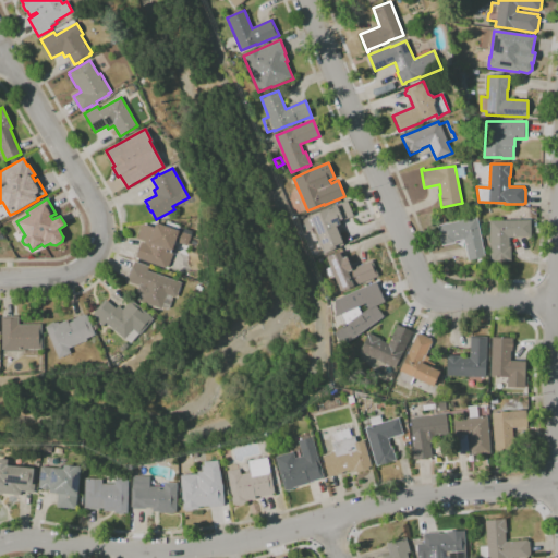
[(325,253),(316,233),(314,234),(312,229),(307,231),(302,219),(310,216),(328,208),(329,209),(332,207),(332,206),(347,201),(353,216),(339,222),(340,225),(336,226),(342,242),(341,242),(342,245),(325,253)]
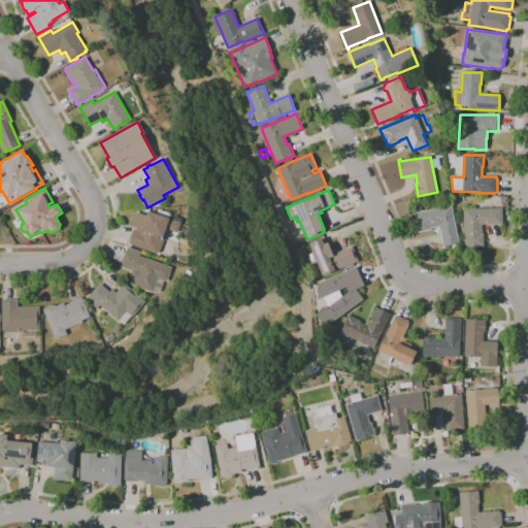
[(452,249),(452,244),(442,246),(438,227),(430,229),(431,230),(418,232),(415,213),(451,205),(459,243),(457,243),(458,248),(452,249)]
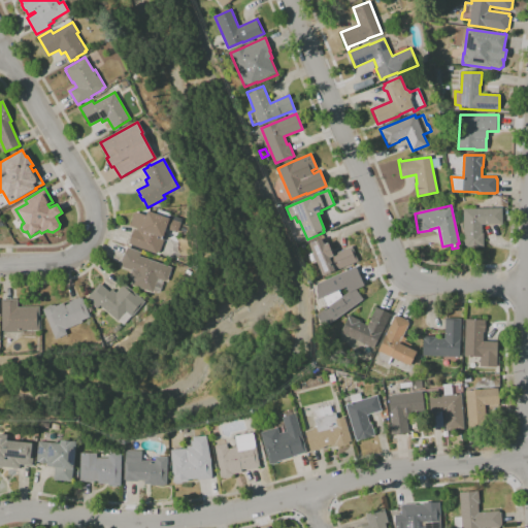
[(464,248),(463,209),(501,208),(502,225),(482,225),(482,234),(483,234),(483,246),(464,248)]
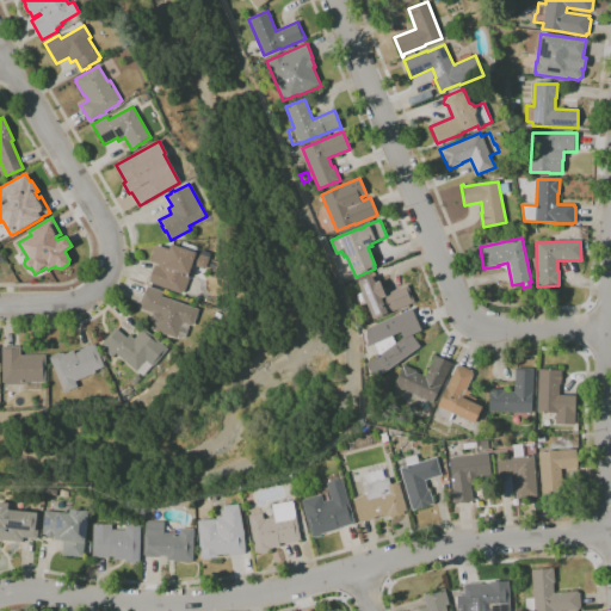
[(181,294),(148,282),(154,265),(159,266),(159,265),(150,261),(156,246),(168,250),(171,245),(180,248),(183,242),(197,247),(197,248),(209,253),(209,255),(210,255),(205,270),(192,265),(190,270),(192,271),(184,294),(183,292),(181,294)]
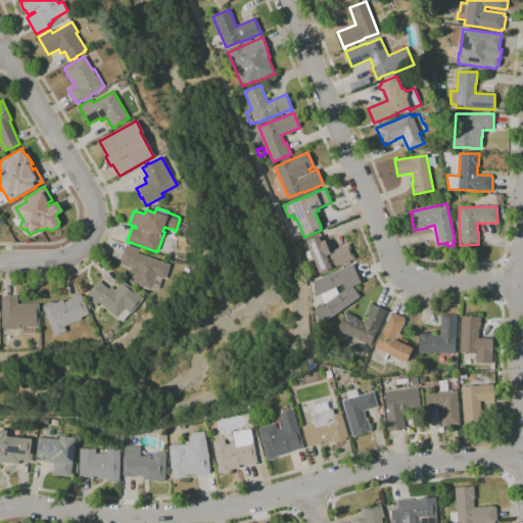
[(190,235),(178,230),(181,223),(193,228),(190,235)]
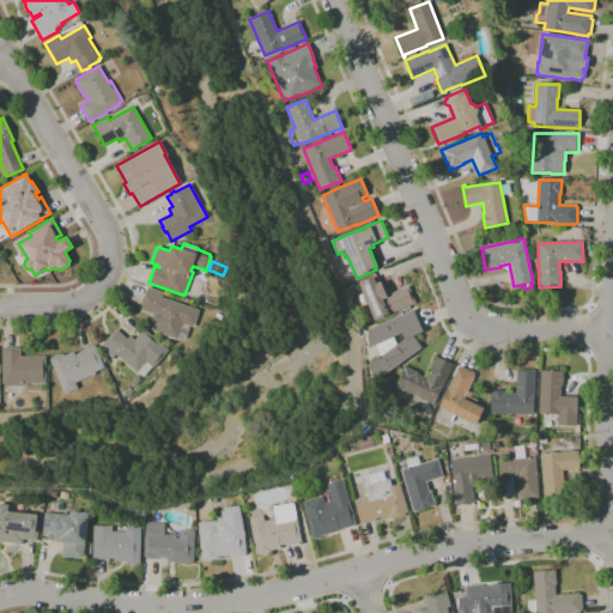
[(374,320),(358,284),(377,275),(386,295),(408,285),(416,303),(374,320)]
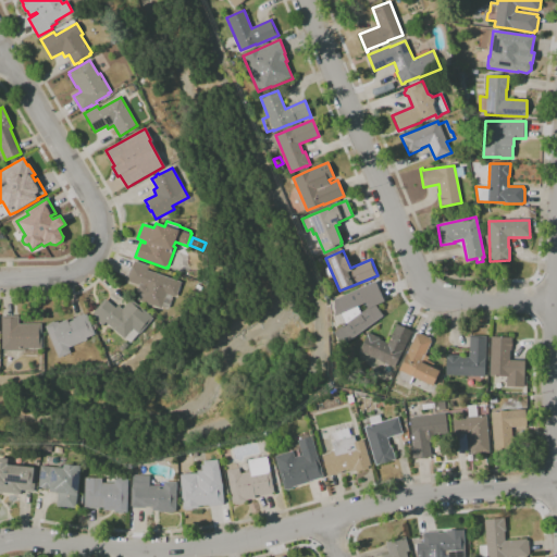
[(138,300),(140,294),(136,293),(139,285),(126,281),(132,264),(133,265),(134,261),(149,267),(147,270),(181,282),(175,297),(166,294),(161,309),(138,300)]
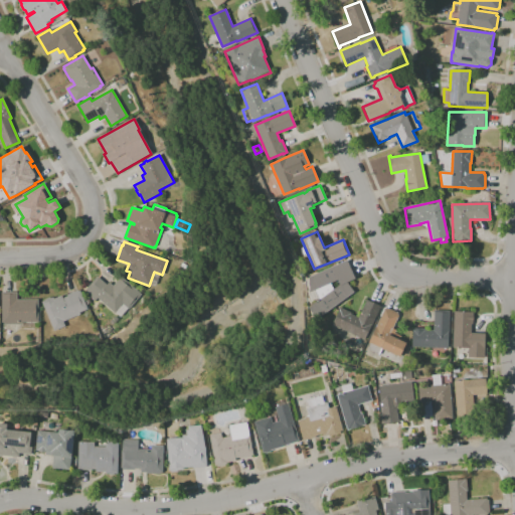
[(353,293),(317,319),(308,308),(319,300),(315,290),(310,292),(309,277),(346,261),(354,279),(346,283),(353,293)]
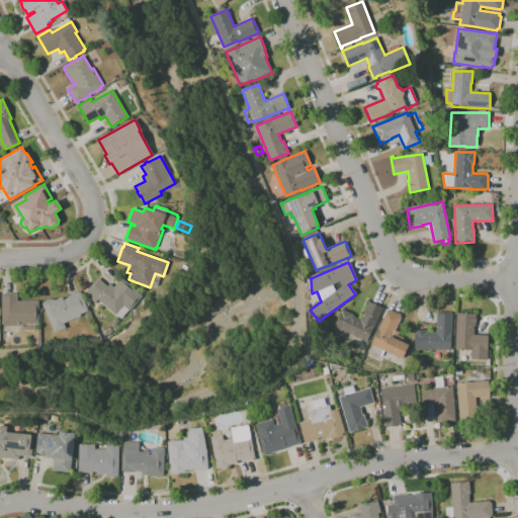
[(120,319),(116,315),(115,315),(98,299),(95,303),(85,294),(88,290),(87,290),(97,278),(107,286),(109,284),(113,287),(121,278),(142,296),(130,311),(128,310),(120,319)]
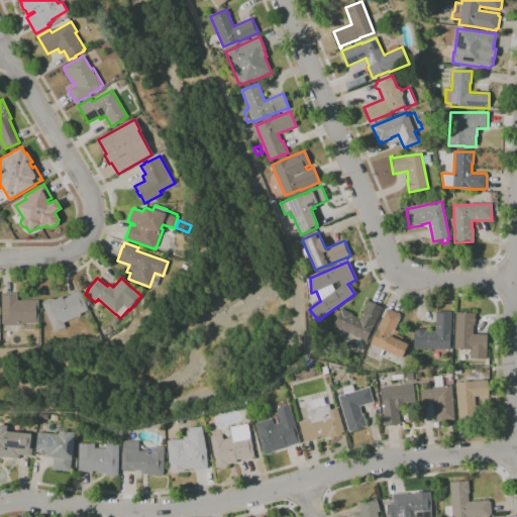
[(55,332),(42,303),(44,302),(44,301),(49,298),(50,300),(54,298),(55,300),(62,297),(63,299),(68,297),(68,296),(78,291),(79,293),(80,292),(88,310),(80,314),(80,315),(64,323),(65,327),(55,332)]
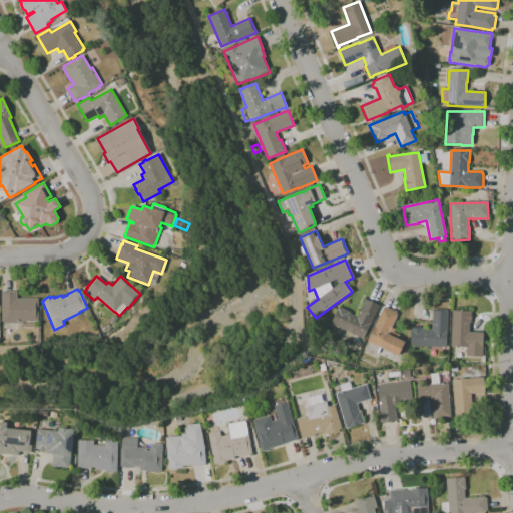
[(22,323),(3,323),(3,322),(1,322),(1,292),(17,291),(17,299),(38,299),(38,321),(22,322),(22,323)]
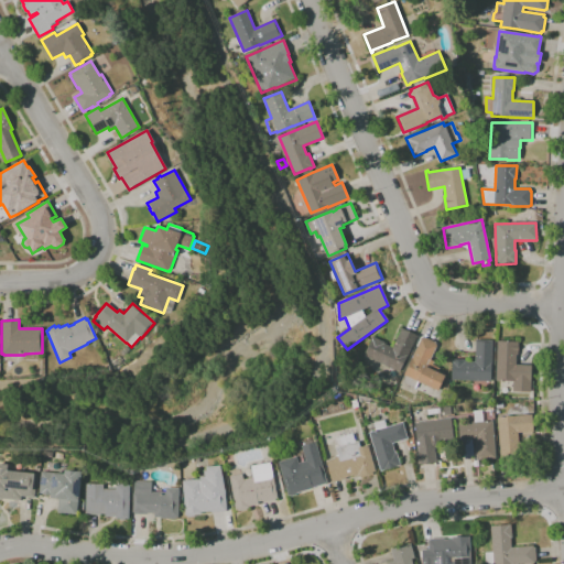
[(399,372),(364,356),(372,337),(384,343),(383,344),(392,348),(401,331),(399,329),(400,328),(419,337),(418,338),(415,337),(399,372)]
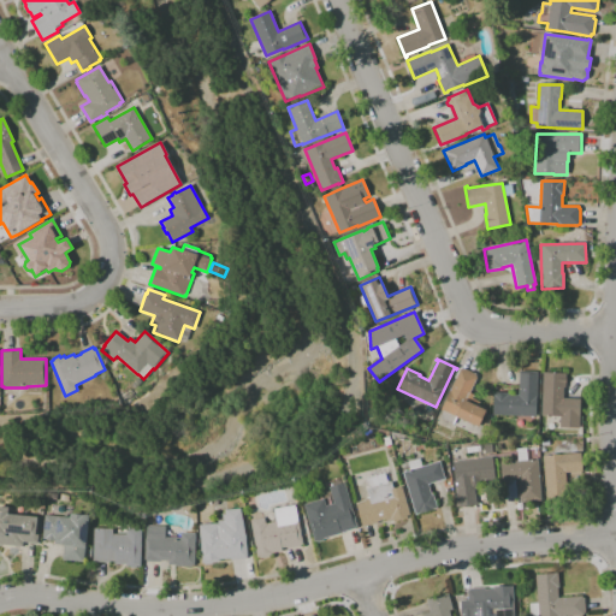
[(478,427),(457,418),(454,425),(439,419),(443,410),(442,410),(460,369),(462,369),(462,368),(477,374),(475,375),(478,377),(469,394),(474,396),(472,398),(480,402),(479,404),(486,408),(478,427)]
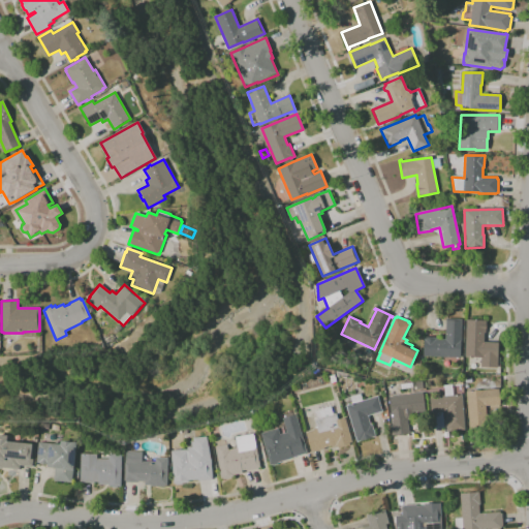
[(460,358),(423,356),(424,337),(436,338),(436,339),(445,339),(445,318),(462,319),(460,358)]
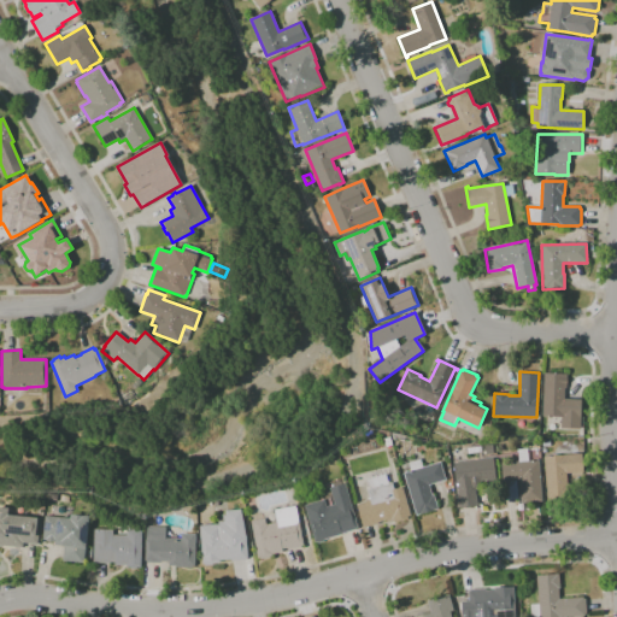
[(580,429),(560,428),(560,417),(542,416),(544,374),(566,374),(566,388),(564,388),(564,399),(581,400),(580,429)]
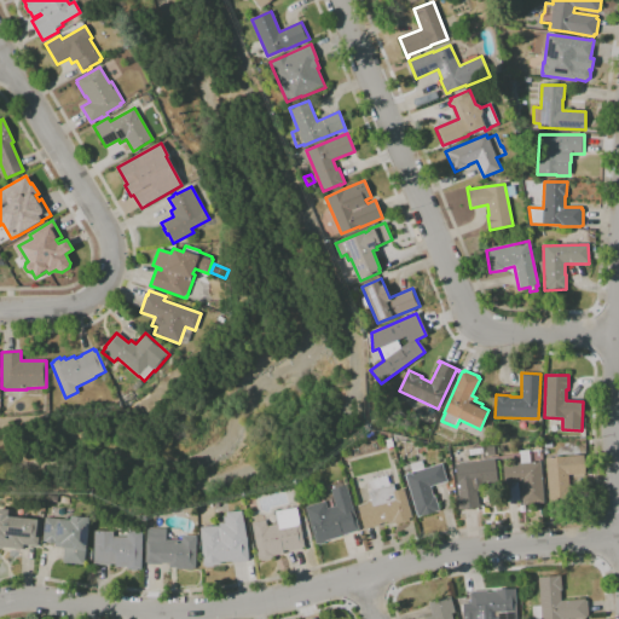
[(522,504),(521,482),(519,482),(520,501),(504,502),(502,484),(503,484),(502,466),(520,463),(520,452),(528,451),(530,463),(541,462),(543,503),(522,504)]
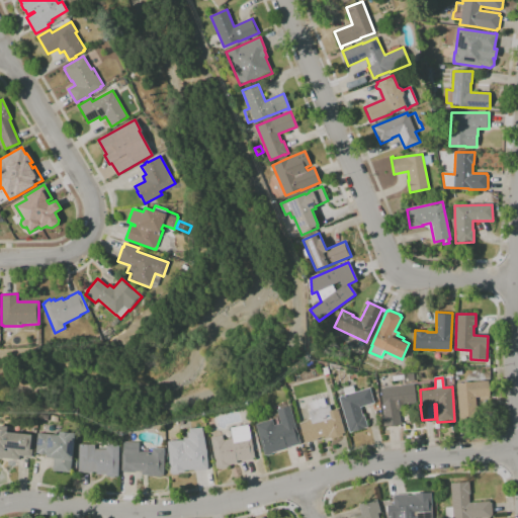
[(459,420),(456,383),(488,380),(489,397),(476,398),(476,407),(478,407),(479,419),(459,420)]
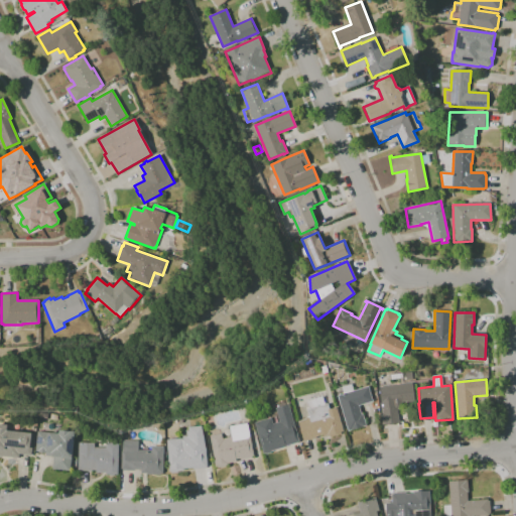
[(383,424),(381,403),(379,387),(413,383),(415,402),(407,403),(407,401),(396,403),(399,420),(400,420),(400,422),(383,424)]
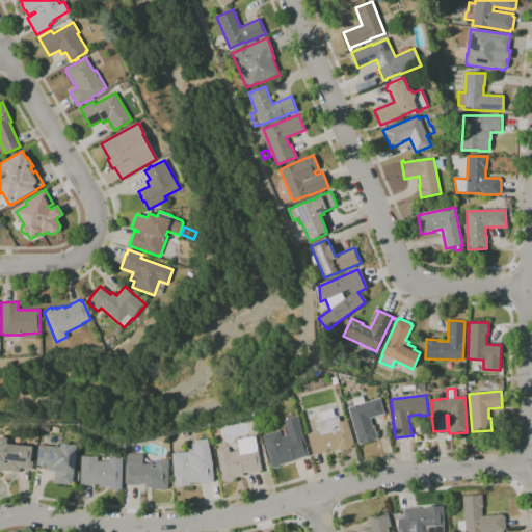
[(358,445),(348,408),(354,406),(352,399),(363,396),(365,403),(379,399),(384,414),(370,419),(372,427),(374,426),(377,440),(358,445)]
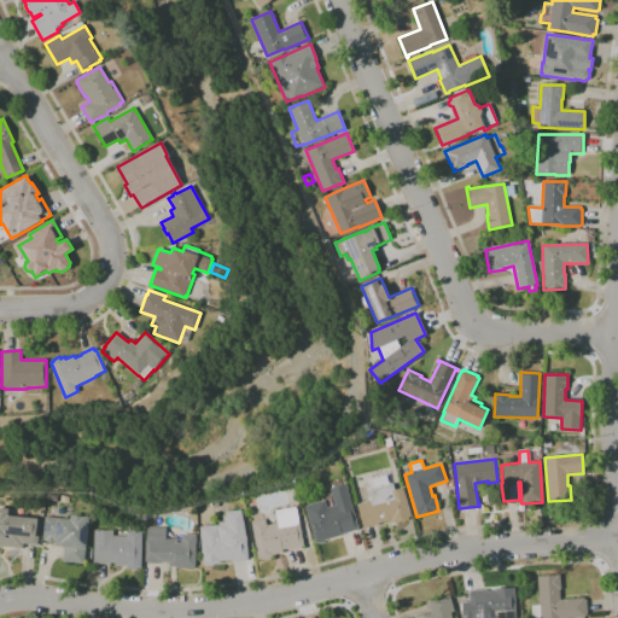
[(363,529),(356,506),(366,502),(366,501),(371,500),(367,491),(369,490),(366,482),(368,481),(368,479),(372,478),(371,472),(375,471),(377,473),(380,472),(382,474),(386,473),(389,484),(392,484),(395,490),(403,488),(412,517),(408,518),(408,520),(396,524),(395,522),(391,523),(391,522),(388,523),(386,520),(378,524),(379,524),(363,529)]
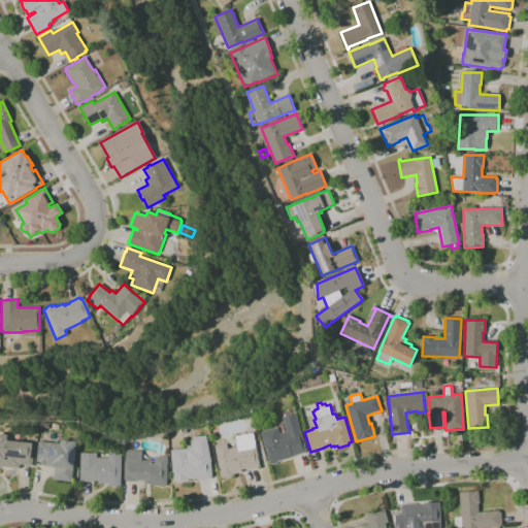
[(271,465),(271,463),(269,464),(261,433),(277,428),(278,433),(286,431),(282,418),(295,414),(306,452),(304,453),(292,457),(293,457),(276,462),(277,463),(271,465)]
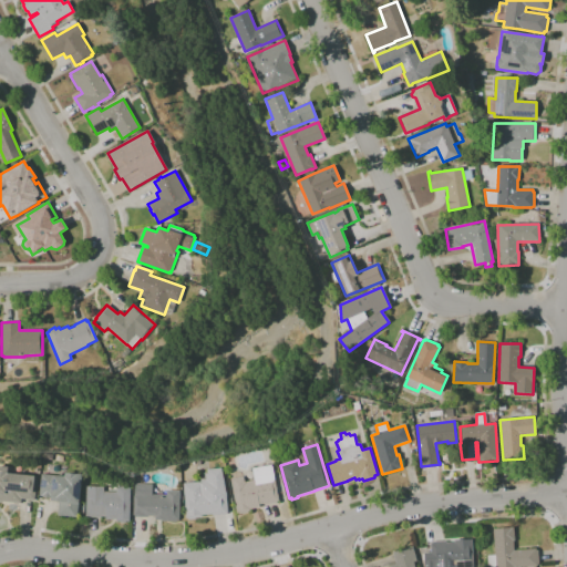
[(41,462),(33,461),(35,450),(42,452),(41,462)]
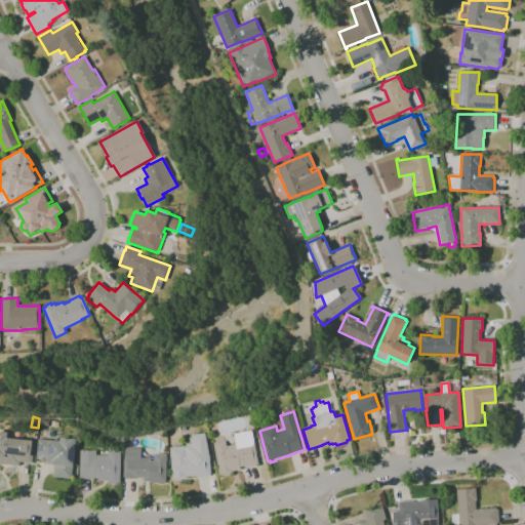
[(19,467),(5,466),(5,465),(1,465),(1,466),(0,465),(0,431),(7,433),(6,438),(34,442),(32,463),(19,462),(19,467)]
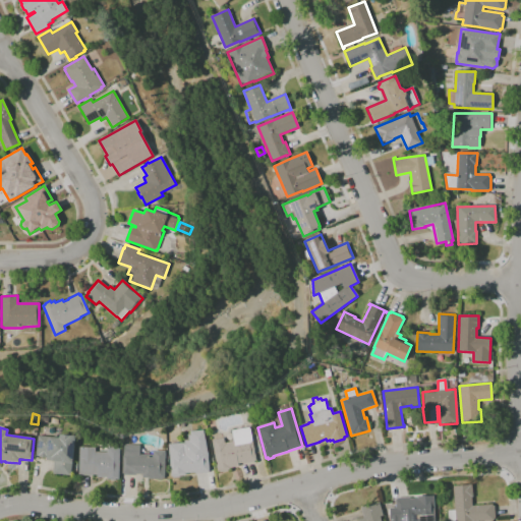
[(220,472),(220,471),(218,471),(212,441),(224,438),(225,443),(234,441),(232,430),(250,427),(256,460),(254,461),(254,462),(242,464),(242,463),(238,464),(238,466),(229,468),(229,469),(228,470),(228,471),(220,472)]
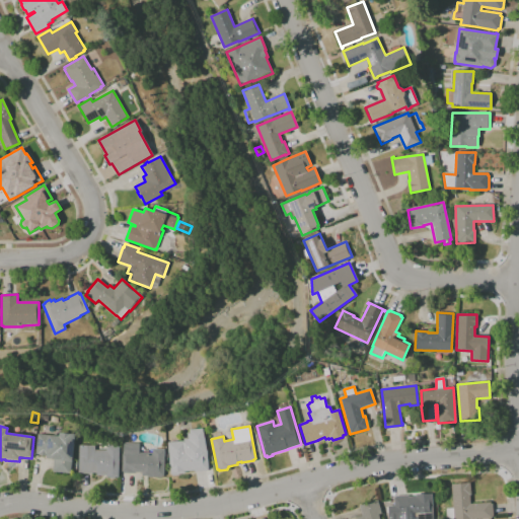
[(172,476),(171,474),(170,474),(167,443),(183,441),(183,439),(188,439),(188,434),(190,434),(189,430),(203,429),(207,451),(208,470),(207,470),(207,471),(195,472),(195,470),(184,471),(184,473),(178,473),(179,475),(172,476)]
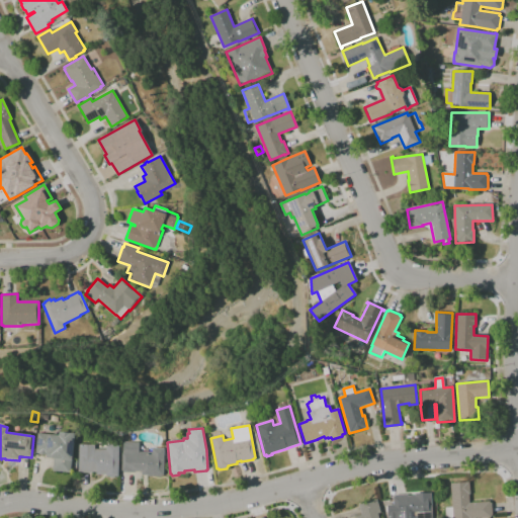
[(70,473),(52,470),(54,458),(46,457),(46,454),(45,454),(45,455),(39,454),(39,453),(35,453),(37,433),(58,435),(59,432),(75,433),(70,473)]
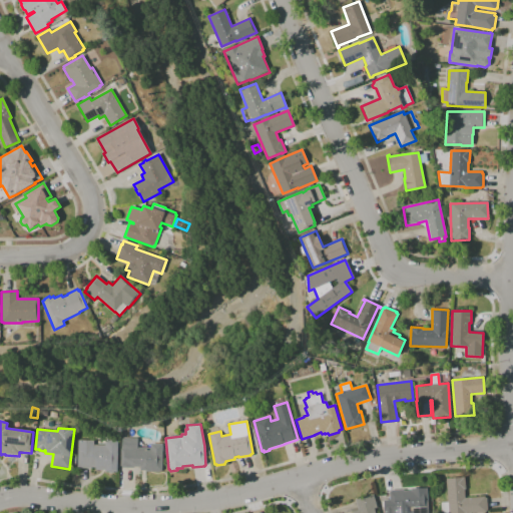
[(160,472),(145,472),(145,471),(140,471),(140,467),(134,467),(134,468),(122,467),(120,467),(121,449),(122,449),(122,438),(138,438),(137,447),(150,448),(150,444),(162,444),(161,471),(160,471),(160,472)]
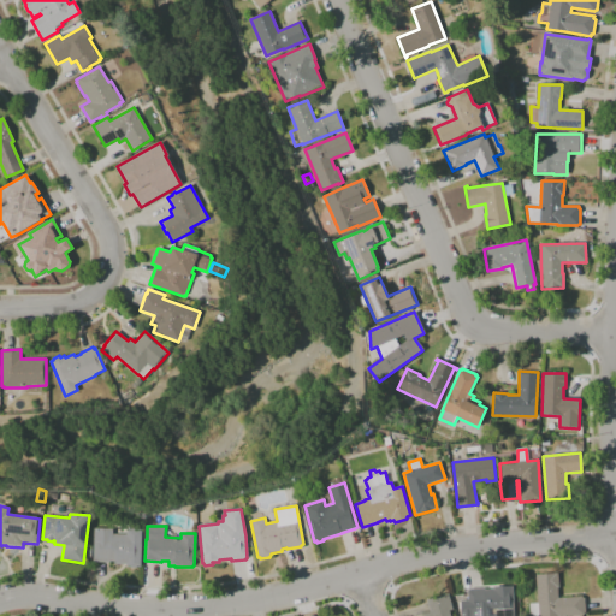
[(136,568),(130,568),(130,567),(125,567),(126,564),(114,564),(114,561),(110,561),(110,563),(95,562),(95,561),(93,561),(94,528),(112,529),(112,534),(126,534),(126,528),(141,529),(141,567),(136,567),(136,568)]
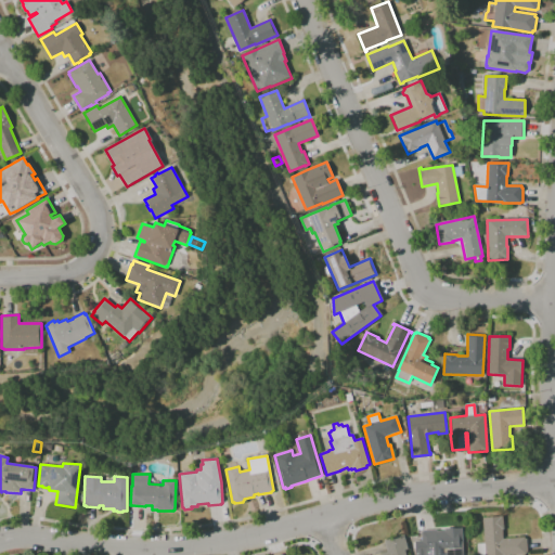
[(512,554),(477,554),(477,544),(485,543),(482,517),(502,516),(503,529),(502,529),(503,539),(525,537),(525,539),(526,539),(527,552),(526,553),(526,554),(512,554)]
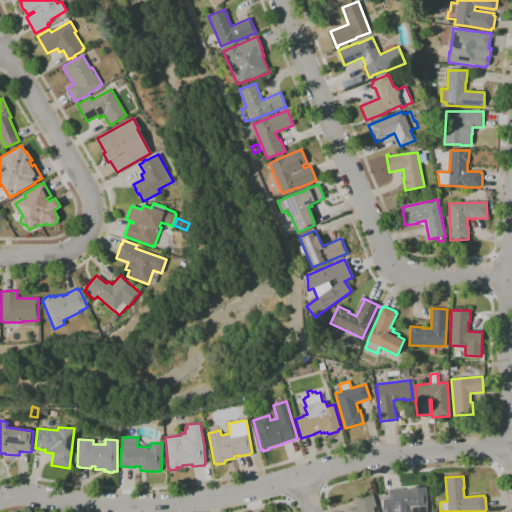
[(382,511),(382,499),(389,499),(389,491),(390,491),(390,489),(402,488),(402,490),(410,490),(410,488),(426,487),(427,511),(382,511)]
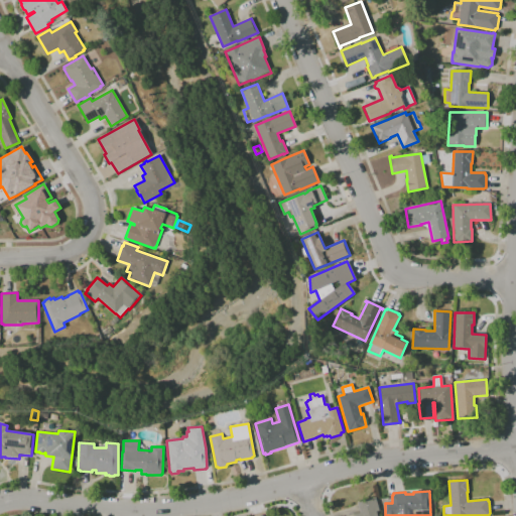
[(355,515),(361,514),(358,503),(375,498),(379,511),(376,512),(377,515),(355,515)]
